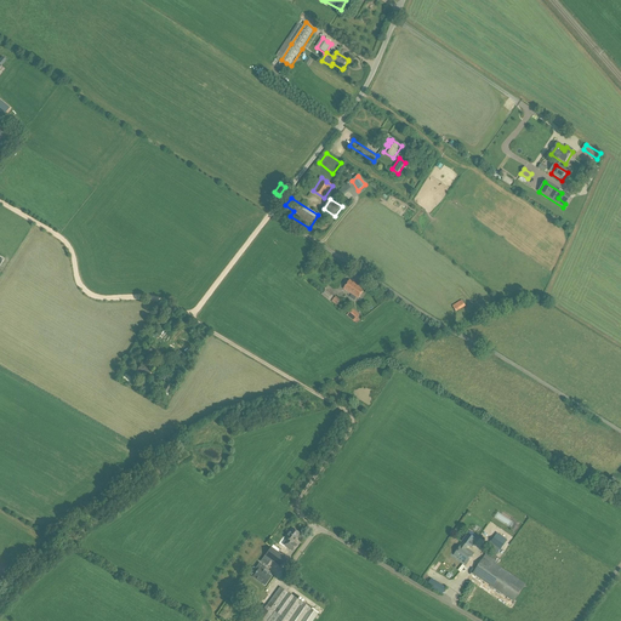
[(349,281),(343,291),(358,300),(364,291),(349,281)]
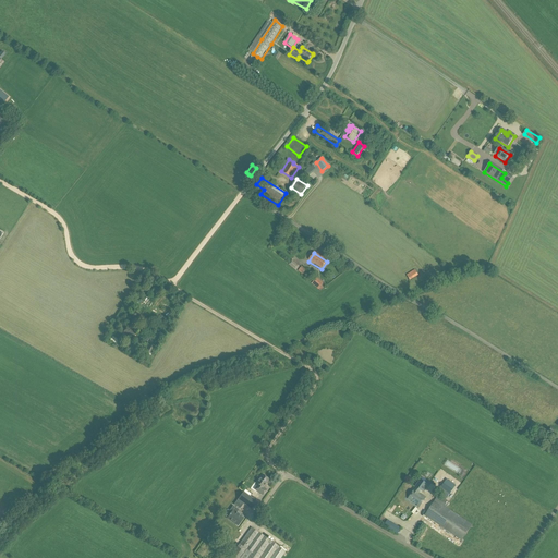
[(291,261),(288,264),(289,265),(295,270),(296,270),(296,271),(300,267),(299,266),(292,261),(291,261)]
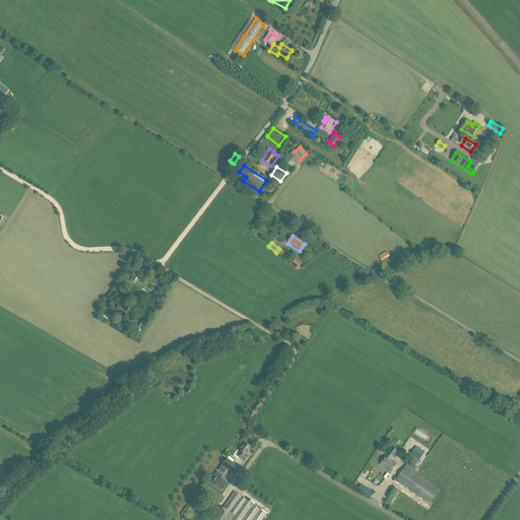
[(387,252),(380,257),(383,261),(391,257),(387,252)]
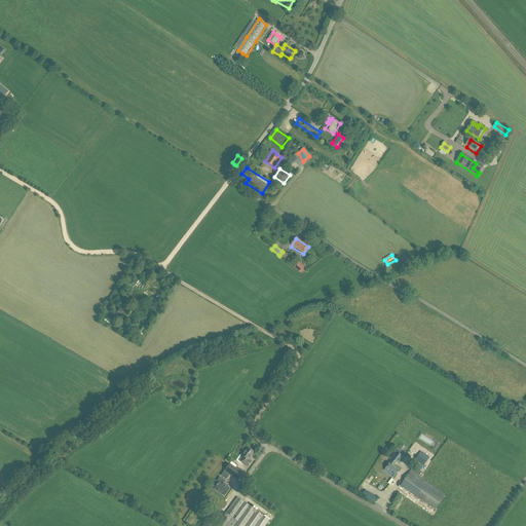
[(299,263),(295,268),(303,275),(304,273),(303,271),(306,268),(299,263)]
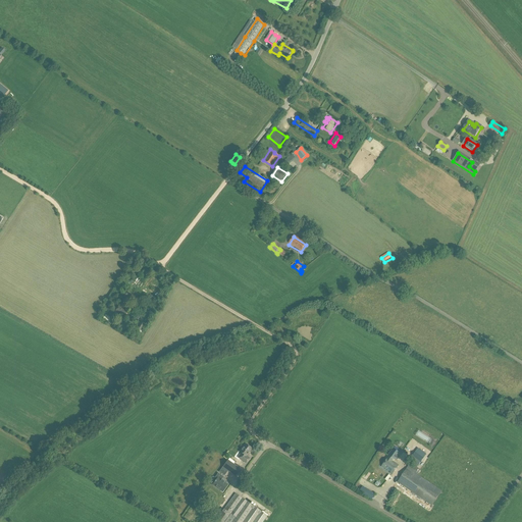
[(150,296),(143,307),(148,310),(155,298),(150,296)]
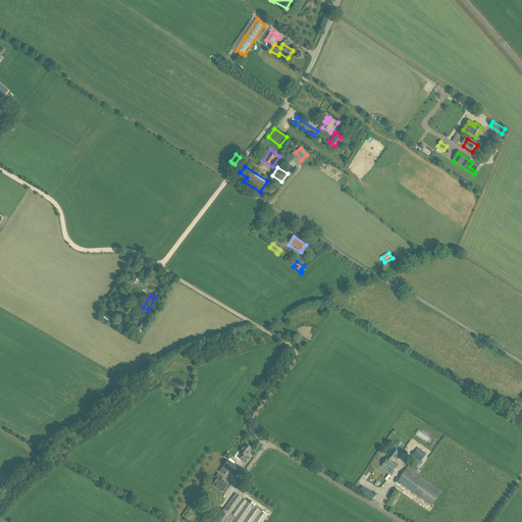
[(120,306),(116,313),(123,317),(122,319),(125,321),(126,319),(125,318),(129,311),(120,306)]
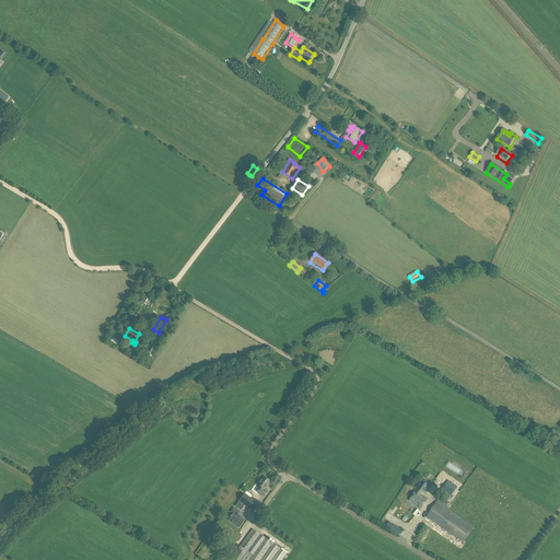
[(114,338),(111,342),(114,345),(120,348),(123,343),(114,338)]
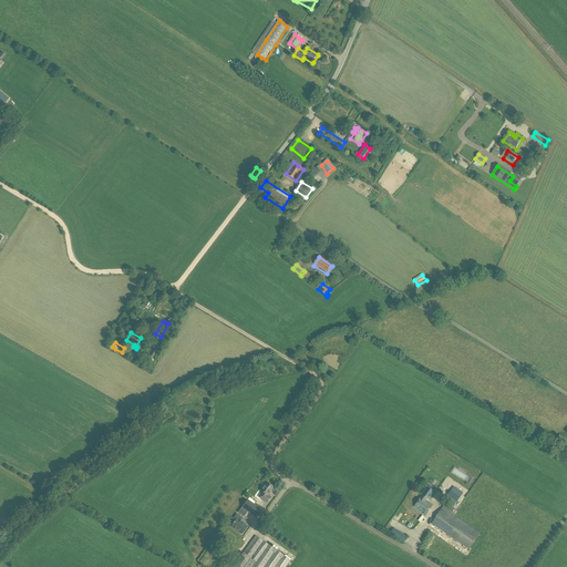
[(142,348),(137,353),(145,358),(144,359),(146,360),(147,359),(154,362),(158,354),(150,349),(147,351),(142,348)]
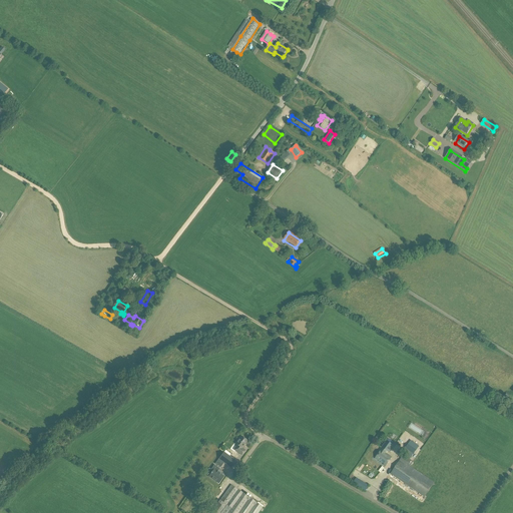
[(237,446),(234,450),(240,455),(244,451),(241,449),(246,441),(240,437),(234,445),(237,446)]
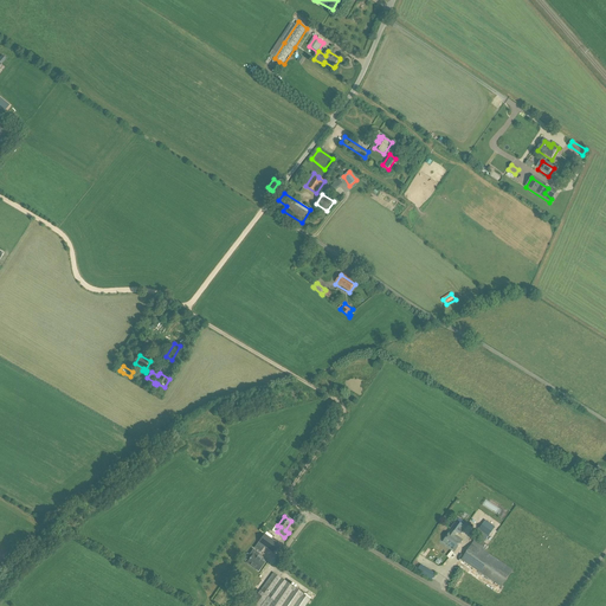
[(451,529),(444,542),(456,550),(463,541),(457,536),(458,534),(459,534),(465,526),(456,521),(451,529)]
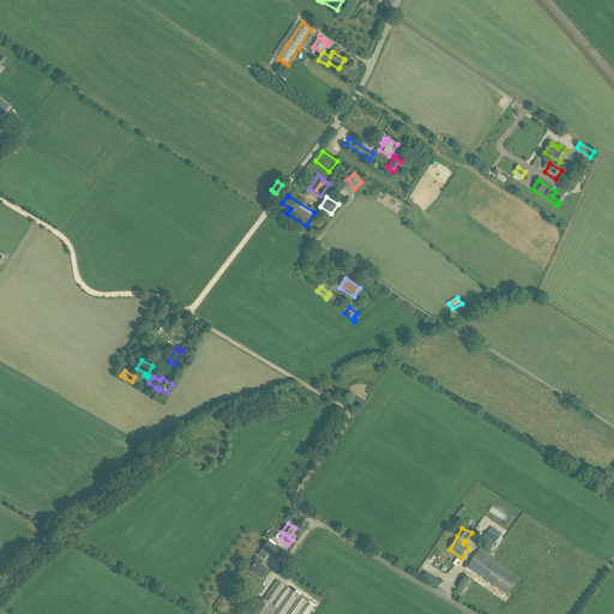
[(492,528),(482,542),(494,549),(498,543),(494,541),(497,537),(499,540),(501,535),(492,528)]
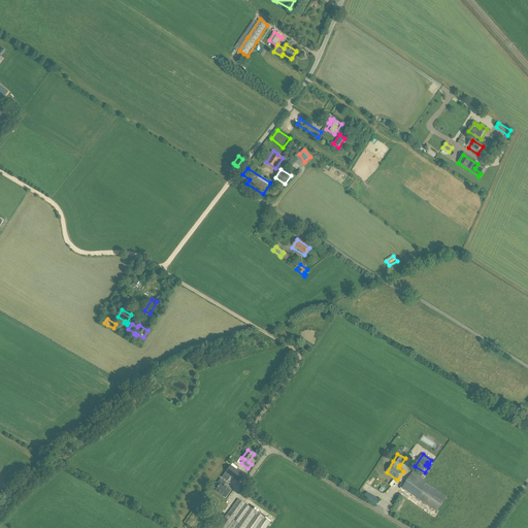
[(230,466),(226,472),(238,482),(242,474),(230,466)]
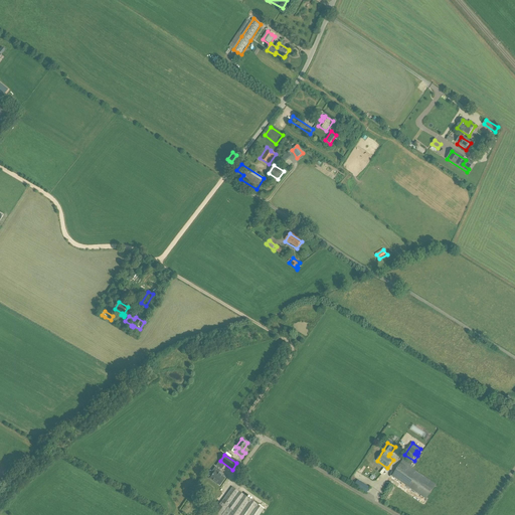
[(404,458),(392,476),(426,499),(437,485),(410,468),(413,463),(404,458)]
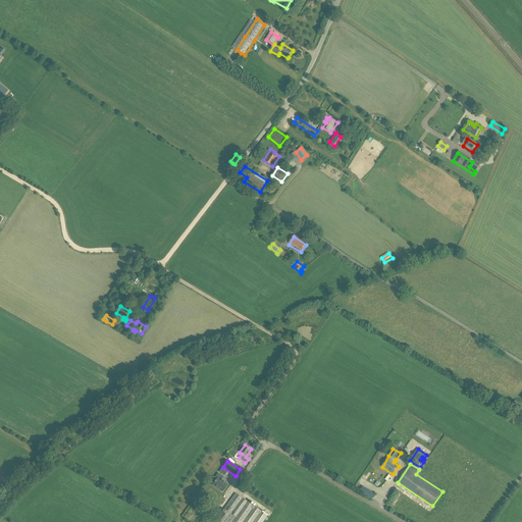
[(223,483),(224,482),(221,481),(220,481),(223,478),(218,474),(214,479),(216,480),(213,485),(222,492),(227,486),(223,483)]
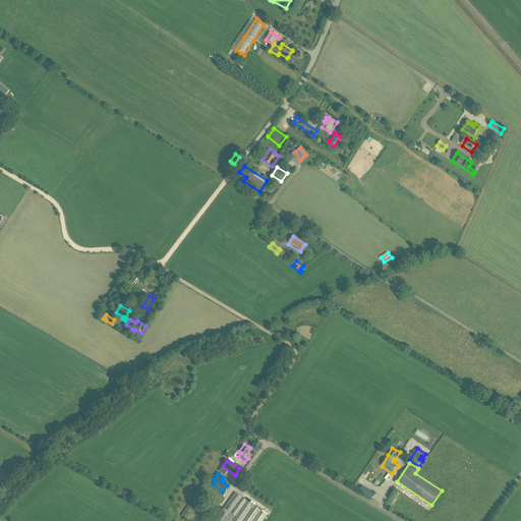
[(360,486),(358,491),(371,500),(375,494),(362,484),(360,486)]
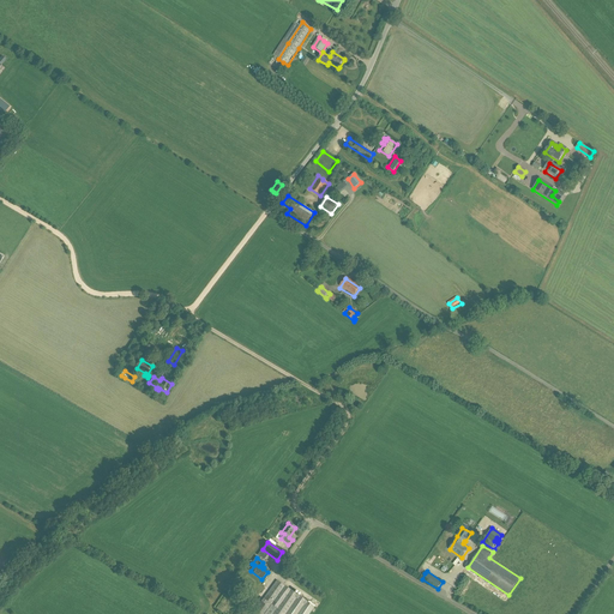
[(256,595),(263,587),(250,578),(248,579),(244,576),(238,582),(256,595)]
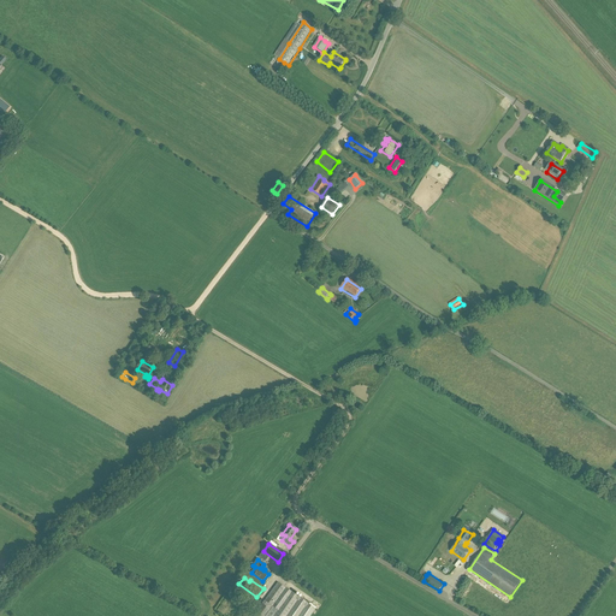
[(256,615),(262,615),(282,588),(278,586),(277,588),(273,586),(262,600),(266,603),(265,605),(260,603),(259,606),(262,609),(256,615)]
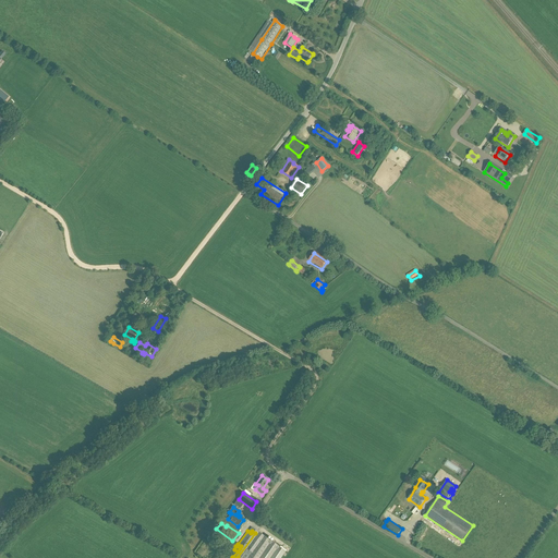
[(279,557),(283,553),(279,549),(273,557),(268,557),(276,547),(271,544),(264,556),(259,557),(258,557),(257,557),(268,542),(264,538),(251,557),(279,557)]
